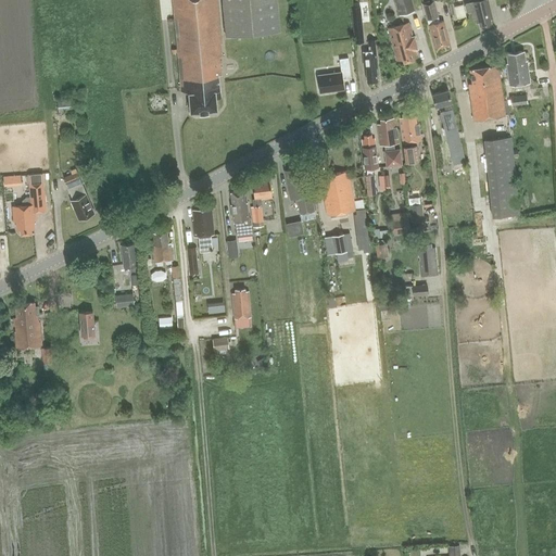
[(220,57),(223,57),(222,43),(223,43),(217,0),(173,0),(181,92),(190,93),(192,111),(217,109),(216,99),(222,98),(219,74),(223,74),(220,57)]
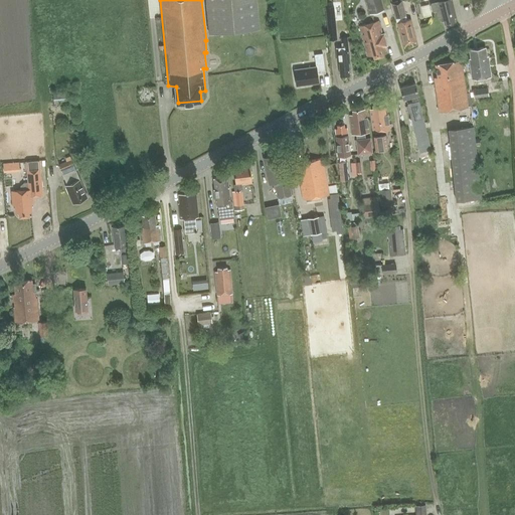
[(206,0),(210,33),(261,28),(256,0),(206,0)]
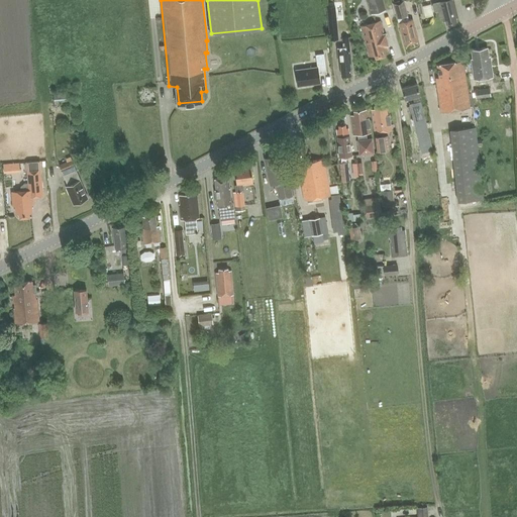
[(382,0),(367,0),(371,14),(385,11),(382,0)]
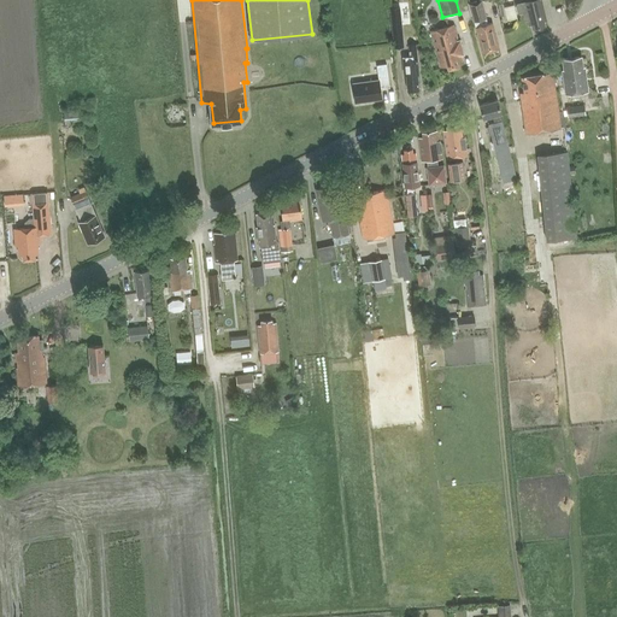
[(480,0),(470,3),(483,54),(499,50),(493,24),(488,25),(480,0)]
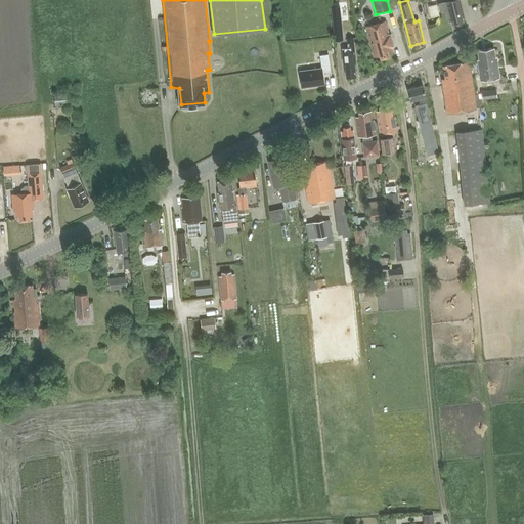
[(449,0),(450,2),(439,4),(438,5),(439,11),(441,12),(444,11),(445,18),(447,18),(448,23),(451,22),(452,25),(462,23),(461,18),(464,17),(459,0),(449,0)]
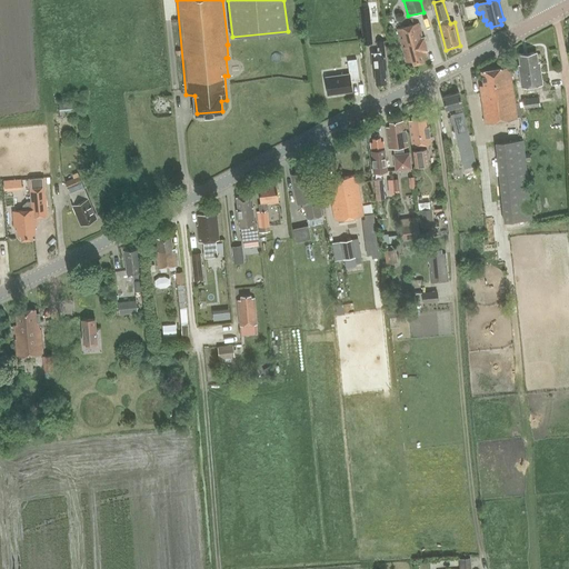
[(426,52),(429,51),(425,37),(423,38),(419,22),(397,29),(407,62),(411,61),(412,66),(425,62),(423,59),(428,58),(426,52)]
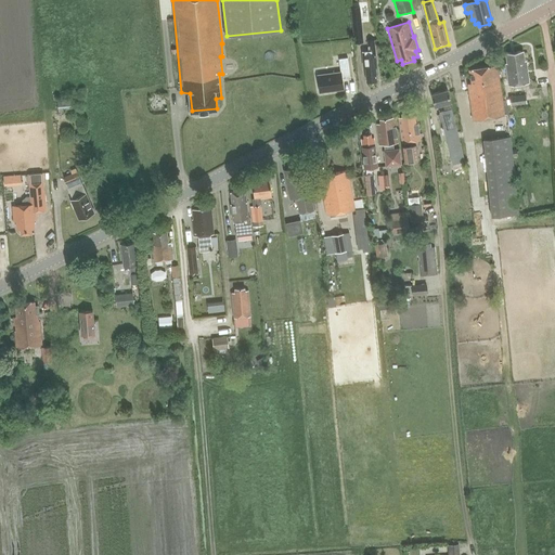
[(375,67),(376,66),(374,40),(369,41),(370,51),(363,52),(364,66),(366,68),(368,81),(376,80),(375,67)]
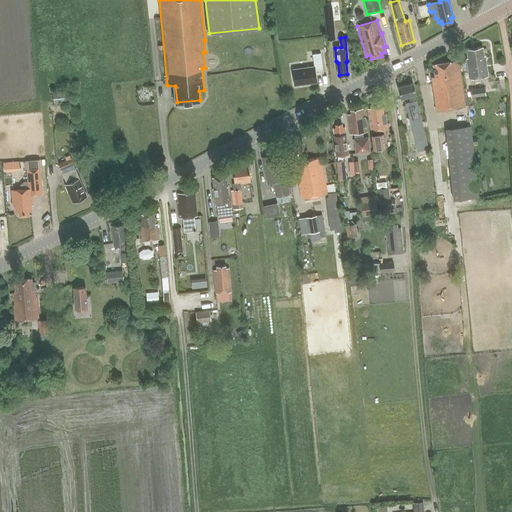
[(469,79),(488,77),(485,56),(483,57),(482,48),(467,50),(468,59),(467,59),(469,79)]
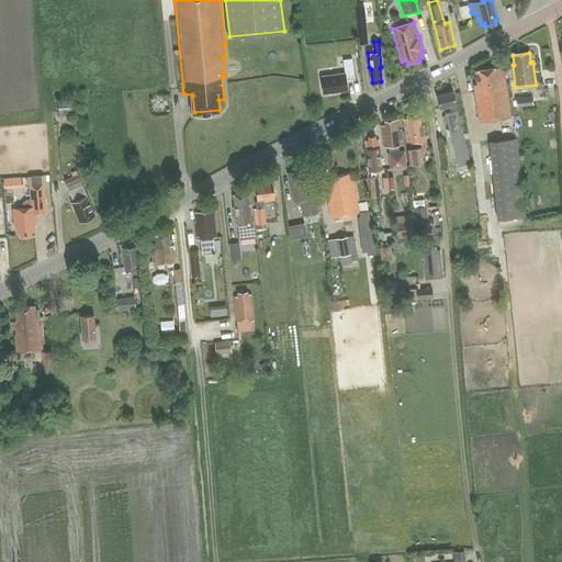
[(346,72),(322,76),(325,94),(348,91),(347,81),(356,80),(352,58),(344,59),(346,72)]
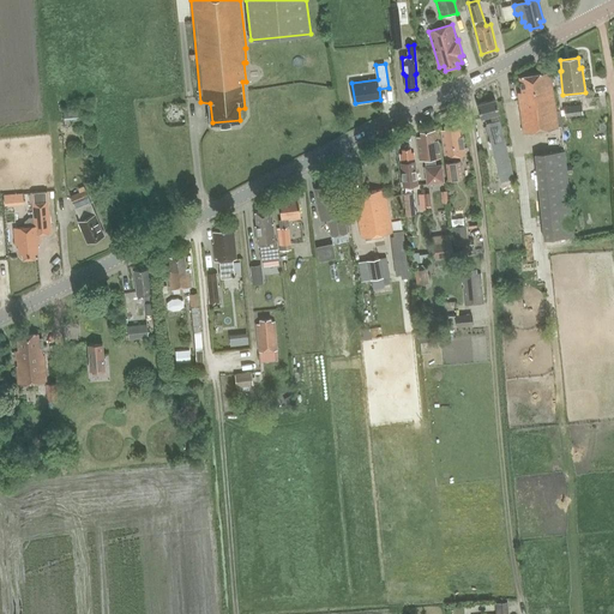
[(523,133),(559,128),(549,73),(519,77),(522,92),(517,94),(523,133)]
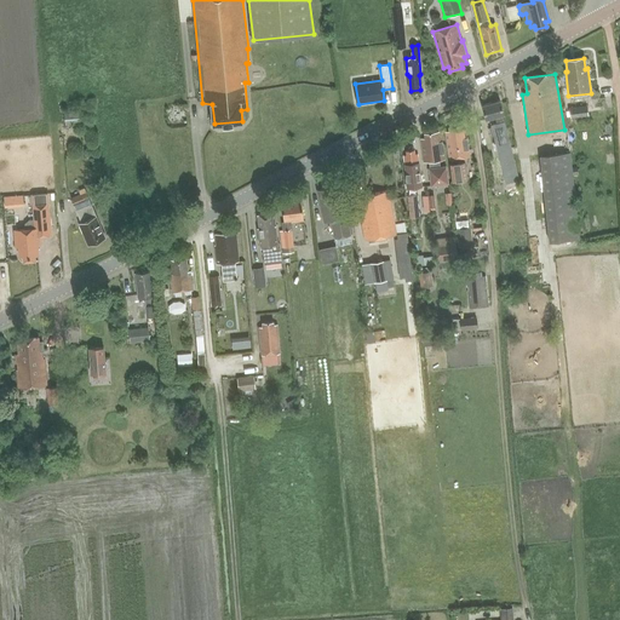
[(500,101),(482,105),(486,120),(495,118),(498,124),(492,126),(492,128),(489,128),(492,136),(494,136),(500,160),(506,184),(518,181),(515,161),(503,115),(504,115),(500,101)]
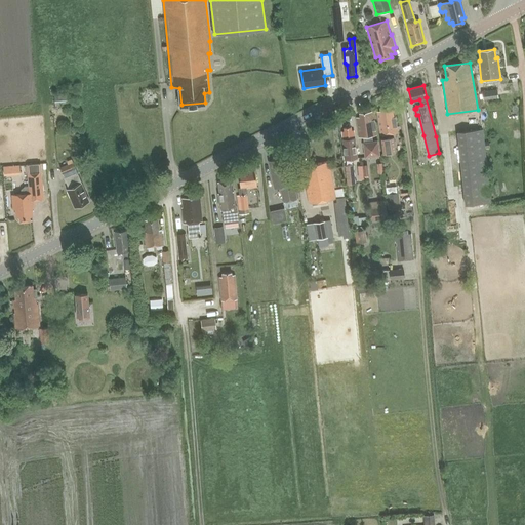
[(498,98),(497,90),(482,92),(483,101),(487,99),(487,103),(490,103),(490,99),(498,98)]
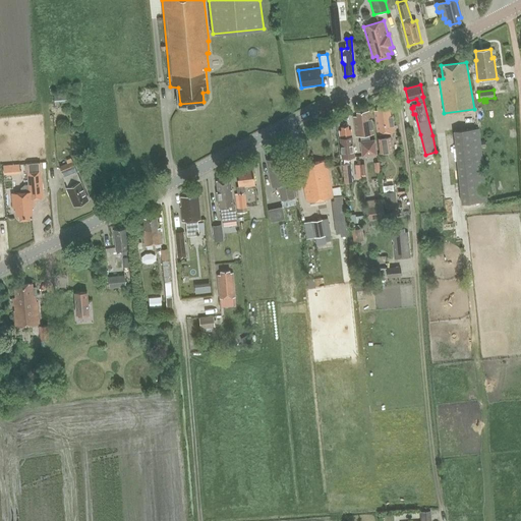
[(55,104),(67,103),(66,94),(54,95),(55,104)]
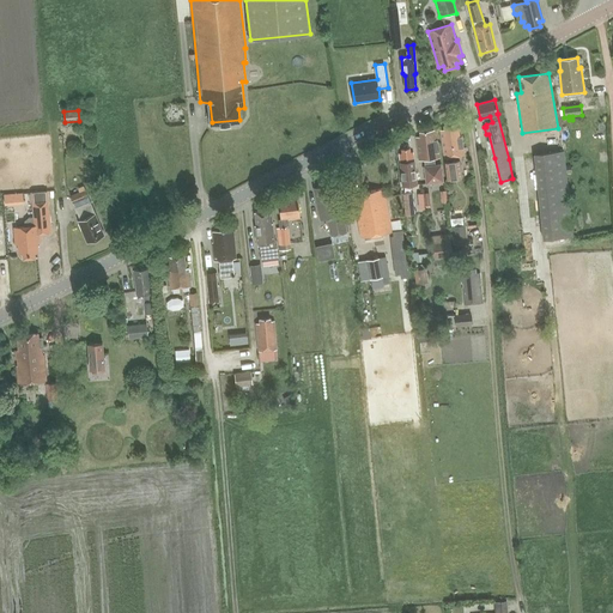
[(459,128),(456,129),(456,125),(444,127),(444,131),(441,132),(444,159),(445,159),(445,162),(448,178),(459,177),(462,176),(460,159),(454,161),(453,158),(465,156),(462,138),(460,138),(459,128)]
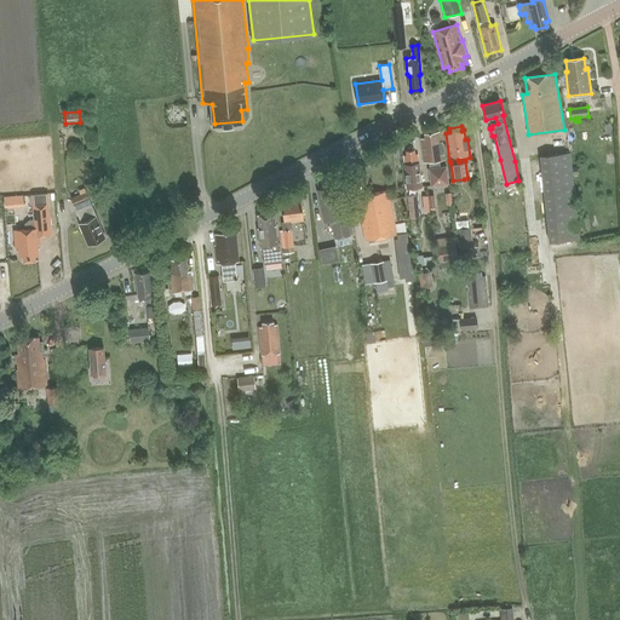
[(425,139),(420,139),(424,164),(429,162),(429,168),(430,183),(446,182),(443,166),(438,167),(437,161),(445,161),(441,132),(425,135),(425,139)]
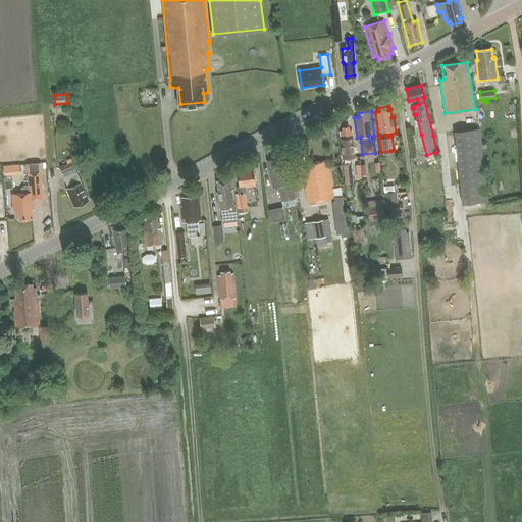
[(343,132),(340,132),(344,159),(355,158),(352,134),(350,134),(349,126),(342,127),(343,132)]
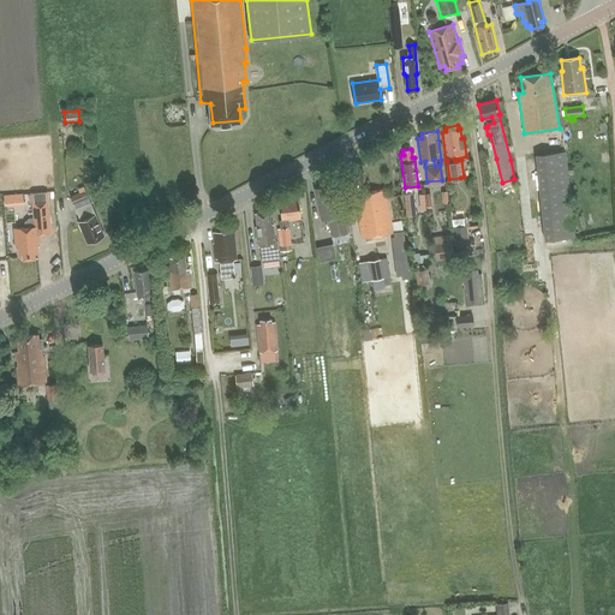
[(566,151),(535,154),(544,240),(574,237),(566,151)]
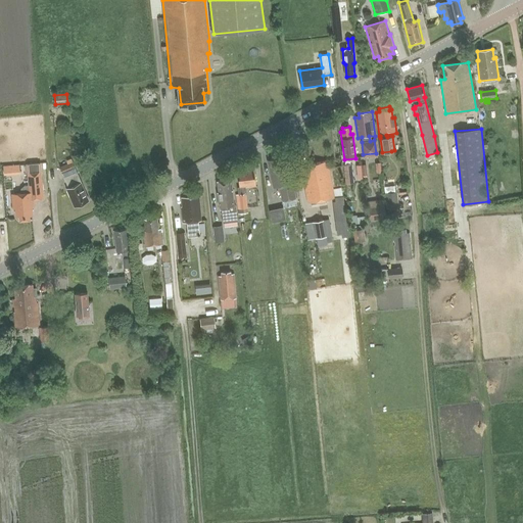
[(292,169),(289,156),(273,159),(274,163),(269,164),(274,187),(279,186),(282,200),(296,197),(290,169),(292,169)]
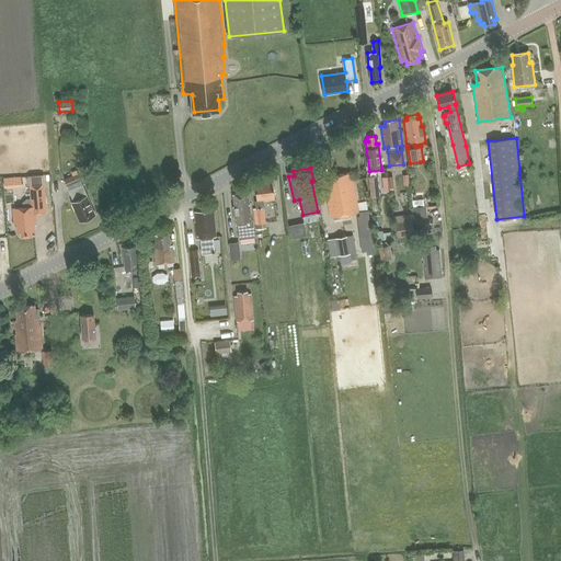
[(331,180),(324,181),(331,218),(359,214),(359,213),(367,212),(366,202),(357,203),(354,181),(352,181),(351,173),(331,176),(331,180)]
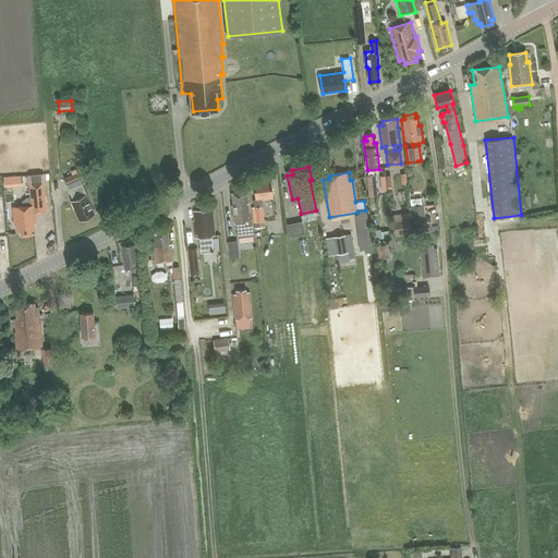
[(76,173),(63,179),(73,201),(71,201),(72,203),(71,203),(74,209),(75,209),(80,220),(94,214),(89,205),(91,204),(86,194),(76,173)]
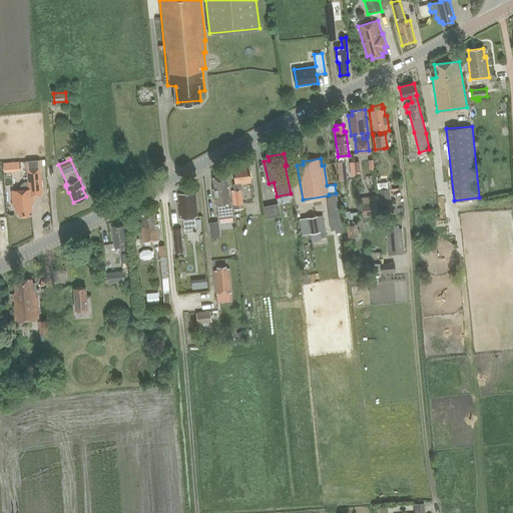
[(6,169),(18,168),(18,160),(6,161),(6,169)]
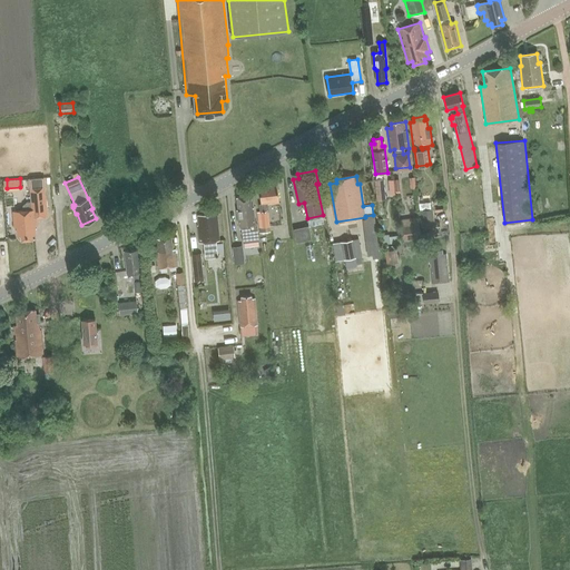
[(23,210),(13,212),(15,228),(18,227),(19,236),(21,236),(22,239),(32,239),(32,235),(36,235),(35,226),(37,226),(37,218),(48,217),(45,178),(30,179),(31,202),(26,203),(23,205),(23,210)]
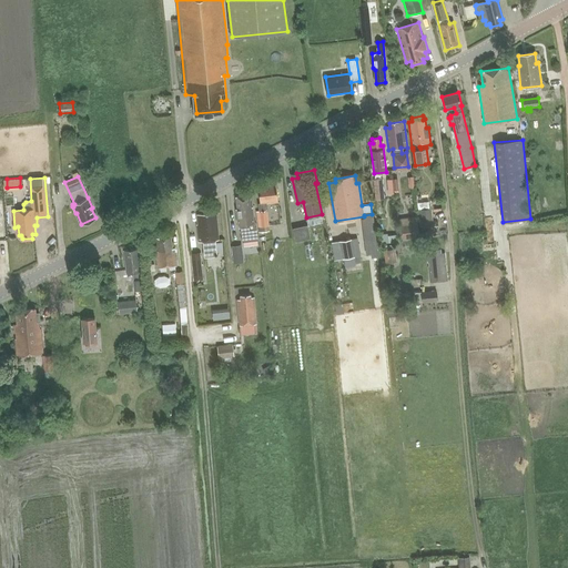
[(377,201),(385,200),(383,180),(375,180),(377,201)]
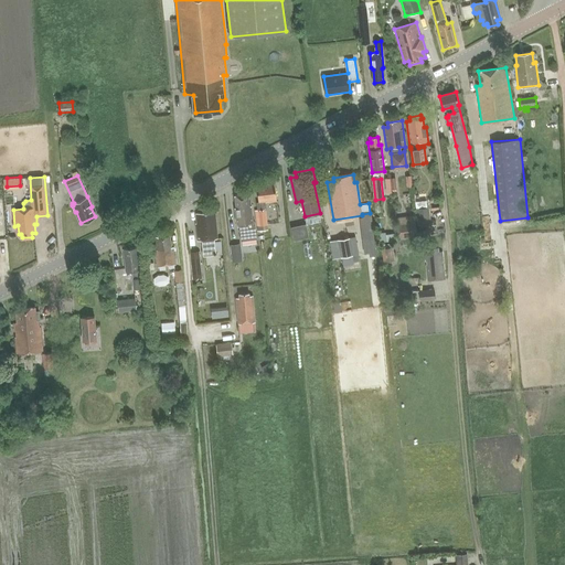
[(266,210),(265,203),(277,201),(275,183),(257,185),(258,202),(256,202),(257,210),(255,210),(257,226),(267,224),(265,210),(266,210)]
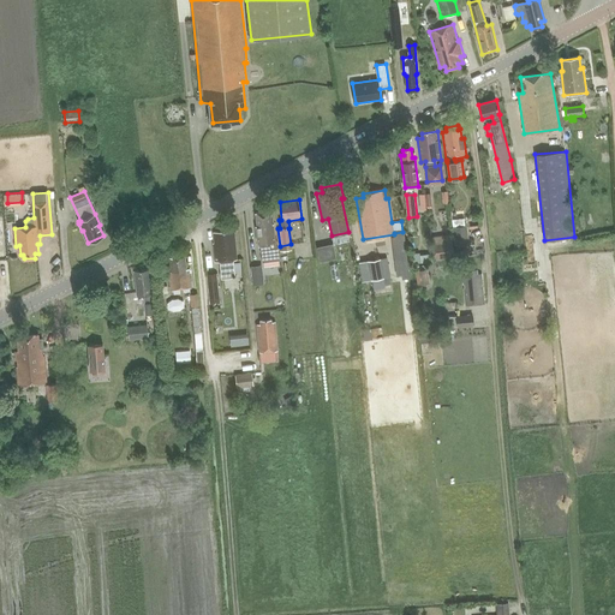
[(276,240),(275,240),(273,225),(272,226),(270,212),(256,213),(257,227),(256,227),(258,244),(260,244),(262,262),(280,260),(276,240)]
